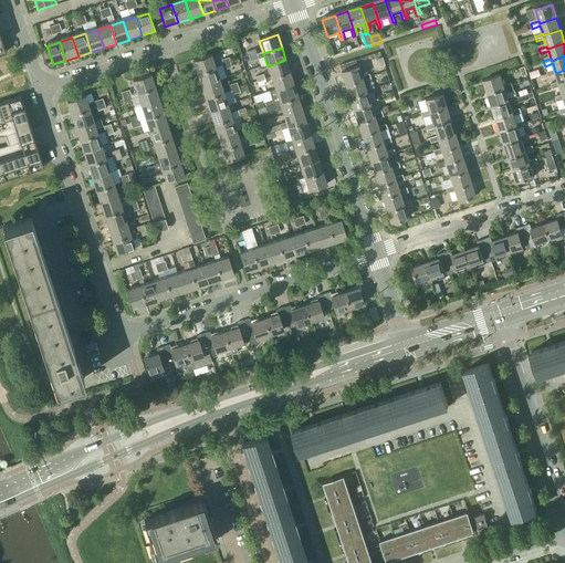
[(198,75),(216,70),(212,56),(194,62),(198,75)]
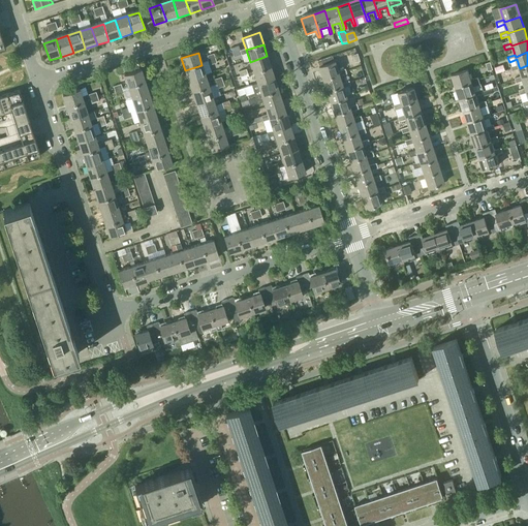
[(271,68),(267,56),(250,62),(254,73),(271,68)]
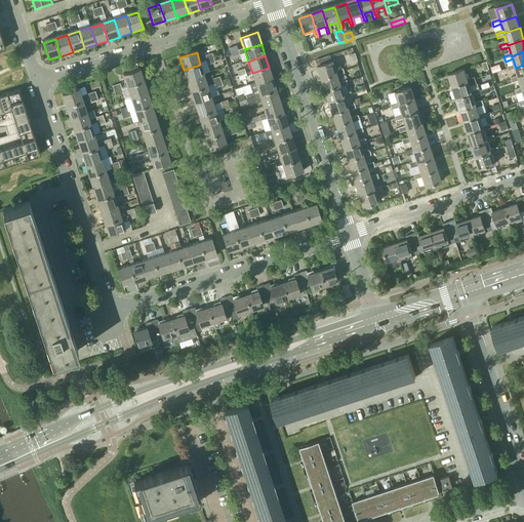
[(317,68),(321,80),(336,75),(335,73),(332,63),(317,68)]
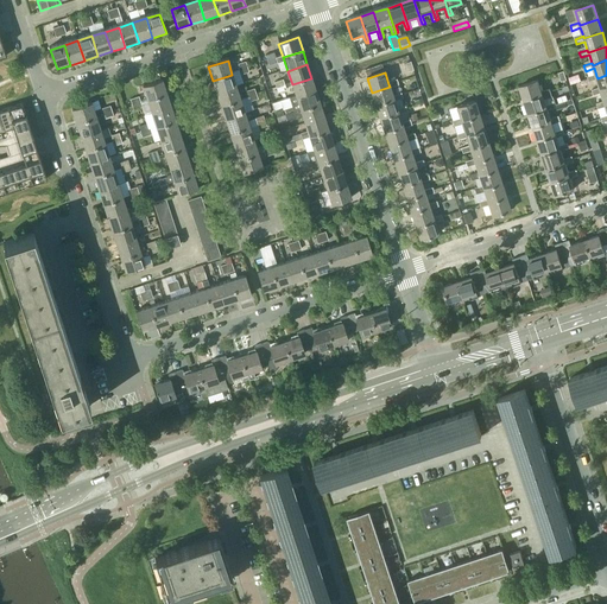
[(236,88),(232,75),(213,81),(217,94),(236,88)]
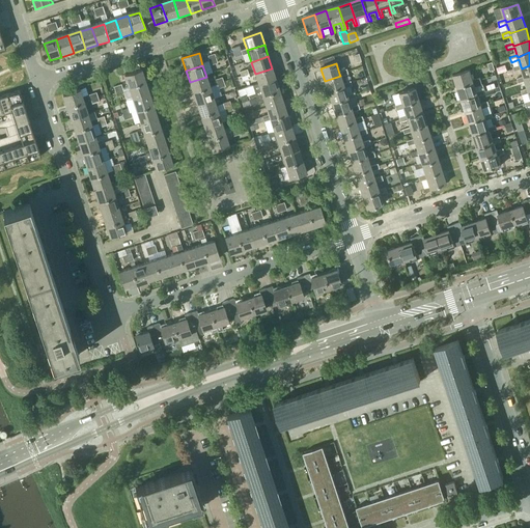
[(529,65),(522,68),(521,66),(513,70),(514,74),(522,72),(525,79),(525,81),(529,79),(529,65)]
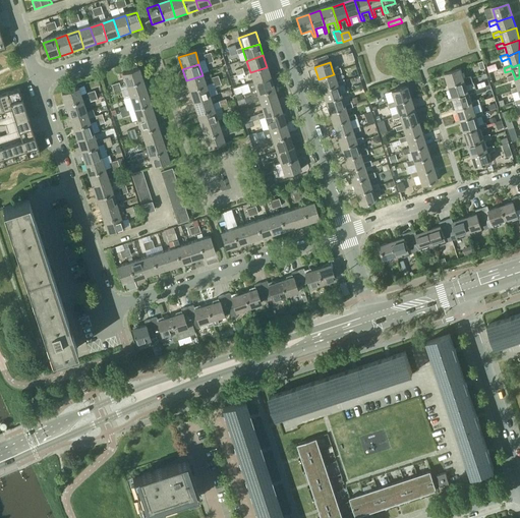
[(271,78),(267,67),(250,72),(253,84),(271,78)]
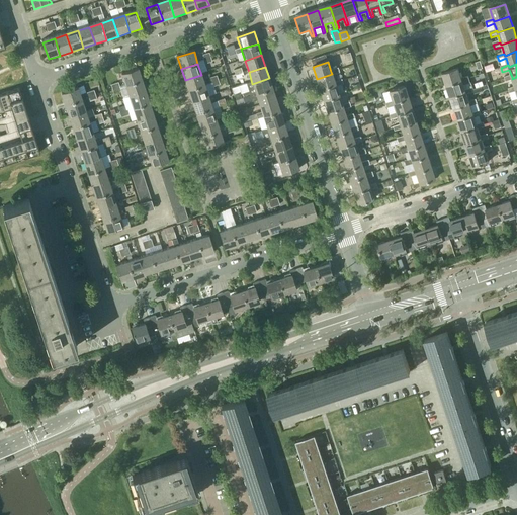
[(121,75),(125,87),(143,82),(139,70),(121,75)]
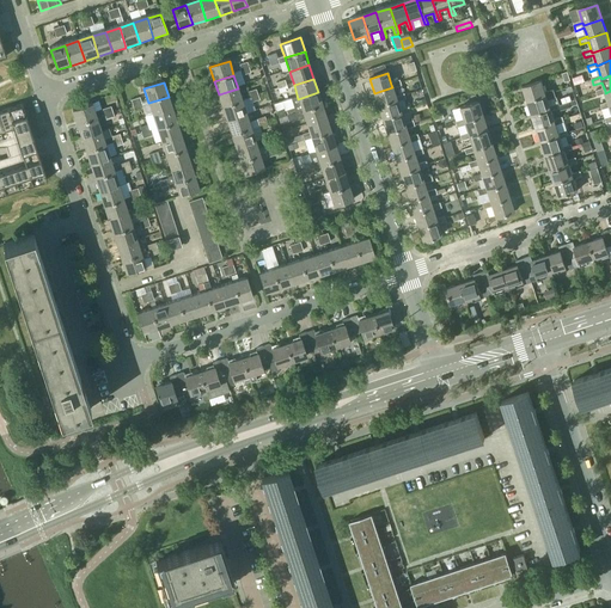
[(399,83),(391,85),(392,87),(374,93),(379,108),(397,102),(396,98),(393,91),(402,87),(399,83)]
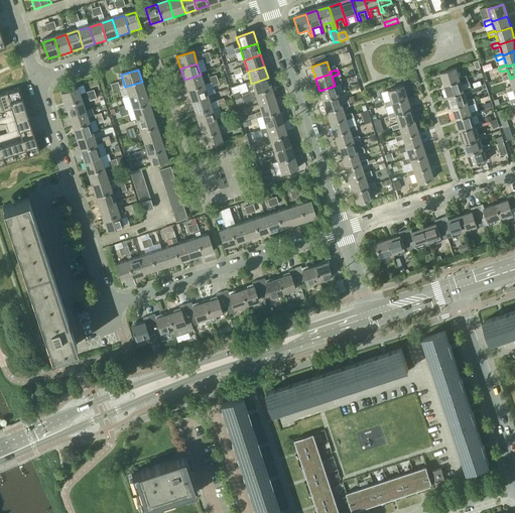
[(441,75),(445,87),(461,82),(460,80),(457,70),(441,75)]
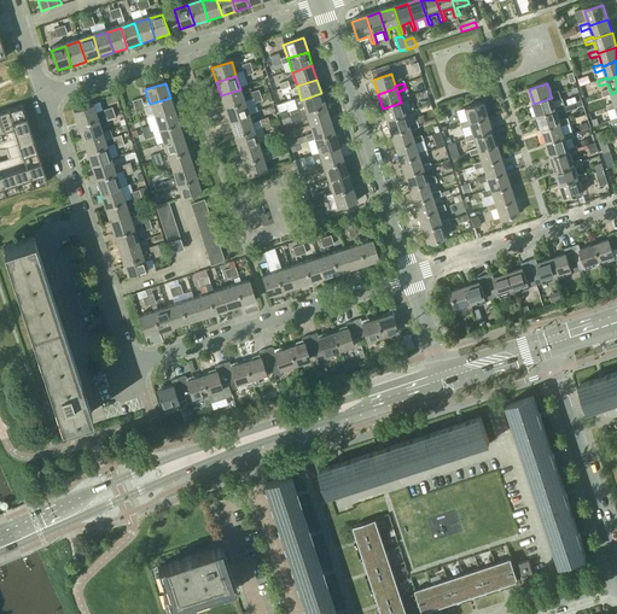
[(245,103),(240,89),(221,95),(225,110),(245,103)]
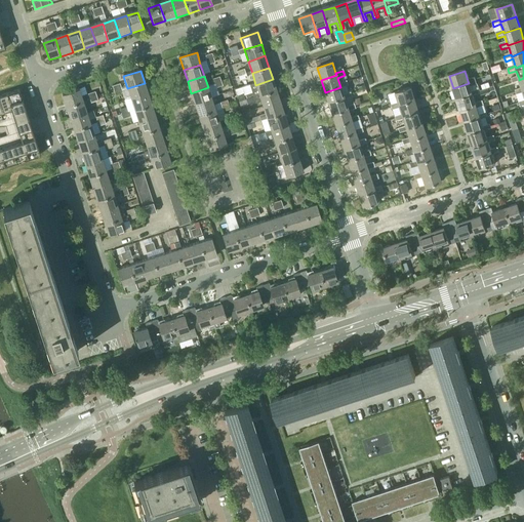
[(453,88),(457,101),(473,95),(472,92),(470,85),(477,83),(475,78),(468,81),(469,83),(453,88)]
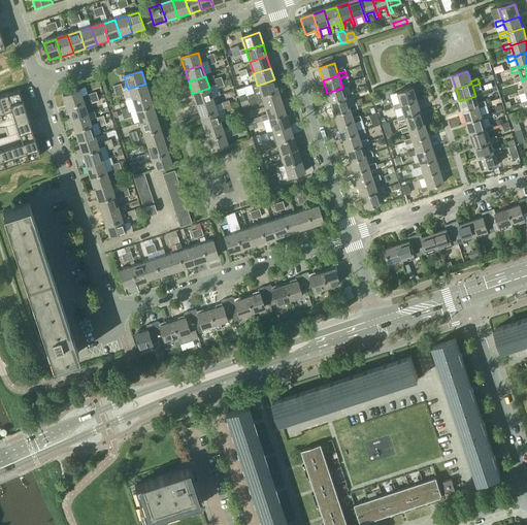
[(526,78),(522,80),(522,78),(515,80),(516,85),(523,83),(525,90),(526,92),(526,78)]
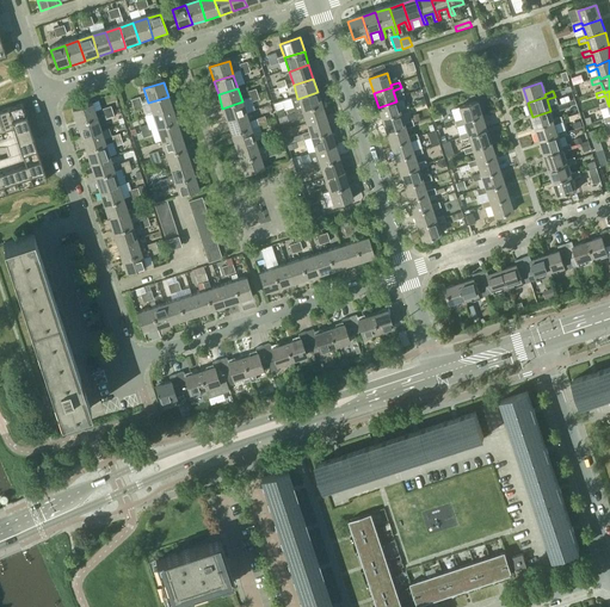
[(321,106),(318,92),(297,99),(291,100),(295,110),(296,115),(302,112),(321,106)]
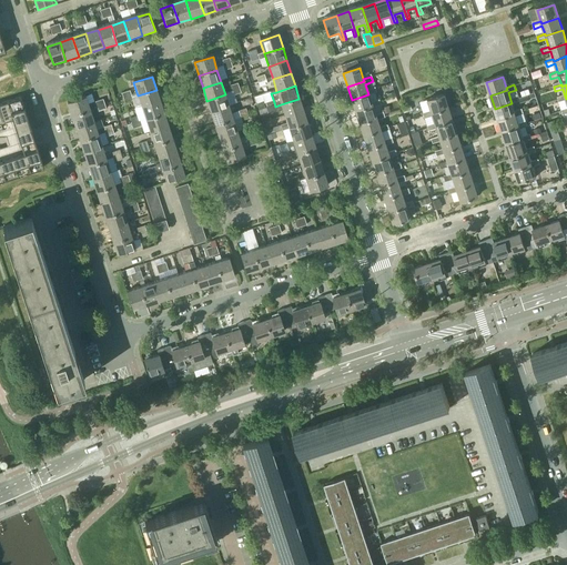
[(375,89),(367,91),(368,94),(352,100),(355,112),(373,107),(372,104),(370,97),(376,94),(375,89)]
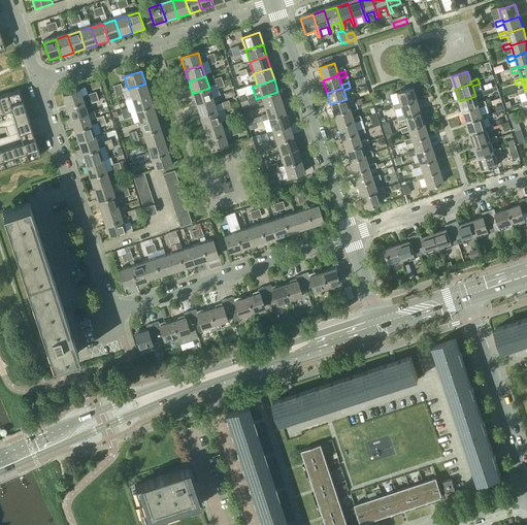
[(149,95),(145,84),(128,89),(132,100),(149,95)]
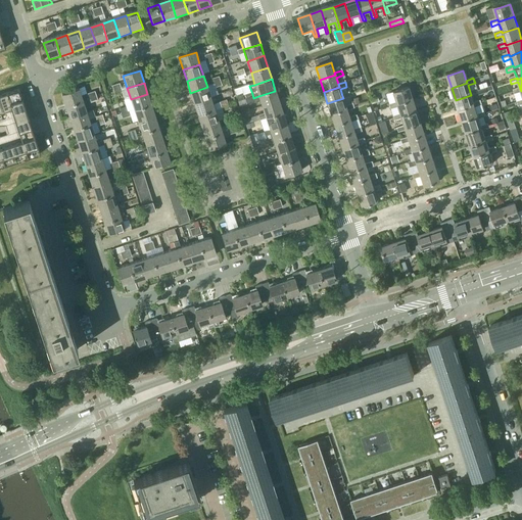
[(211,99),(207,87),(190,93),(194,104),(211,99)]
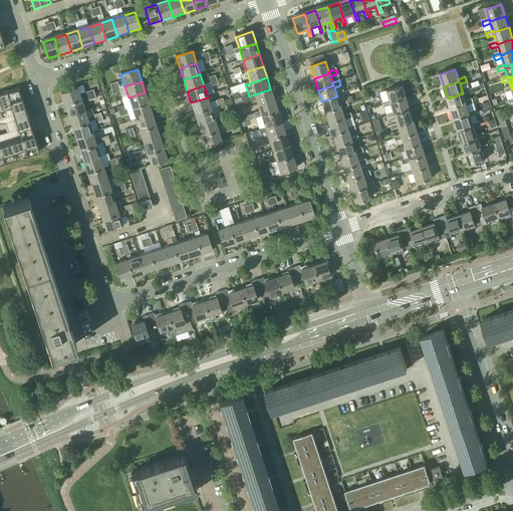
[(391,103),(406,99),(402,86),(387,91),(390,102),(391,103)]
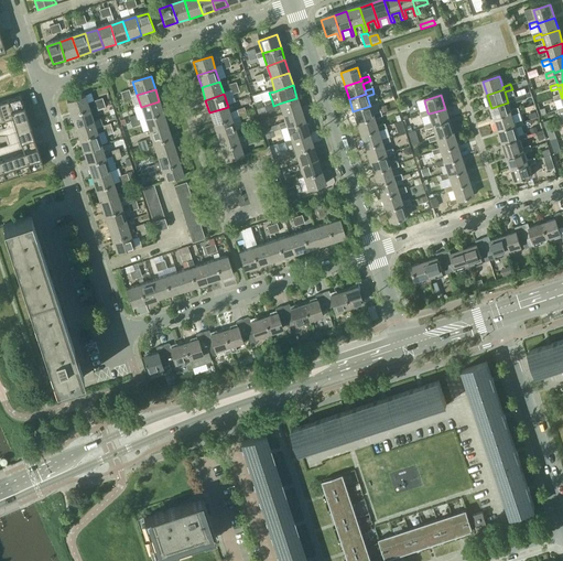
[(72,116),(90,110),(86,97),(68,104),(72,116)]
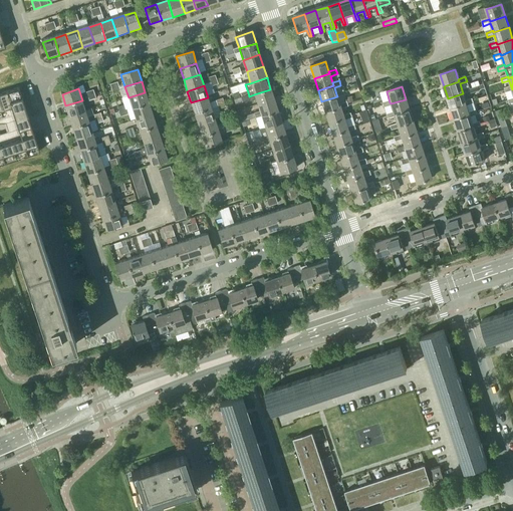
[(448,98),(451,109),(467,104),(466,102),(463,95),(470,92),(470,90),(469,88),(462,90),(463,93),(448,98)]
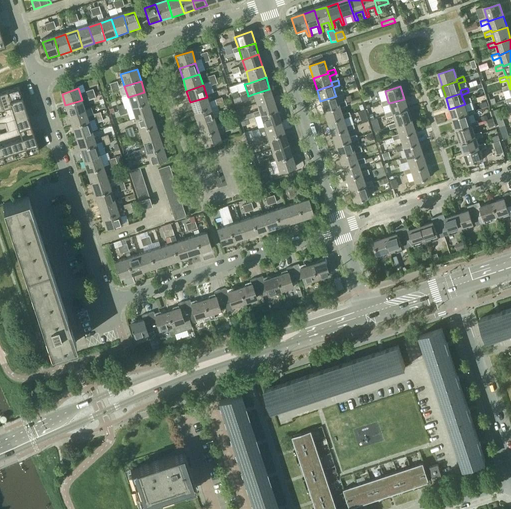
[(7,93),(12,109),(13,111),(25,107),(19,89),(7,93)]
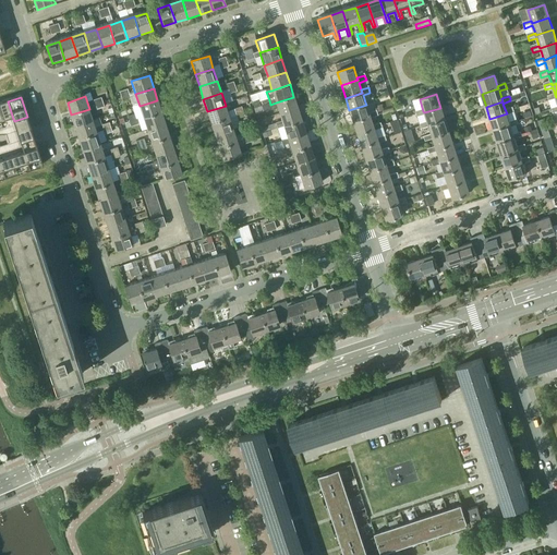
[(298,109),(293,97),(276,103),(280,115),(298,109)]
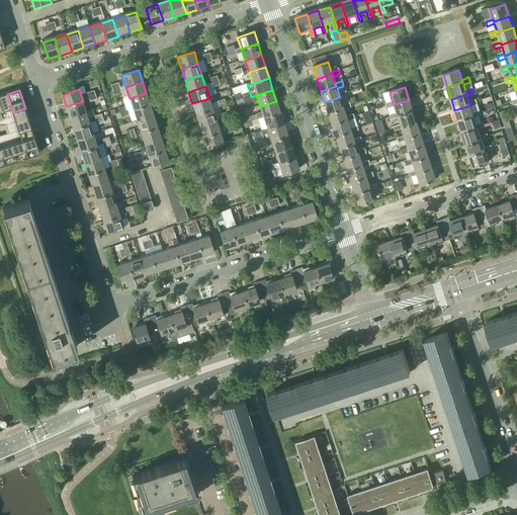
[(150,104),(146,93),(130,98),(134,110),(150,104)]
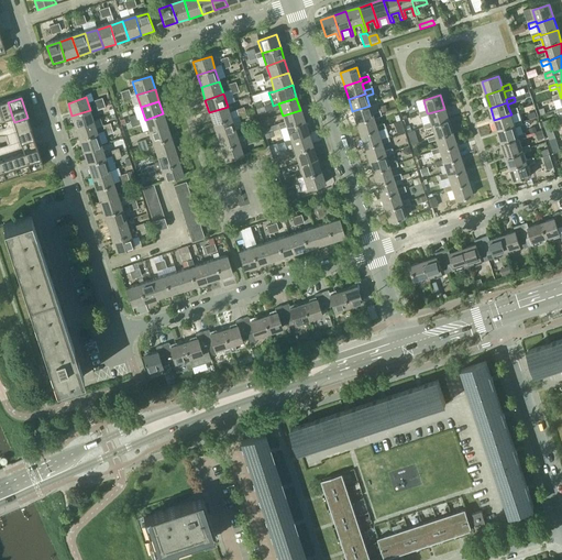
[(376,101),(368,103),(370,106),(352,111),(356,123),(373,118),(373,116),(370,108),(377,106),(376,101)]
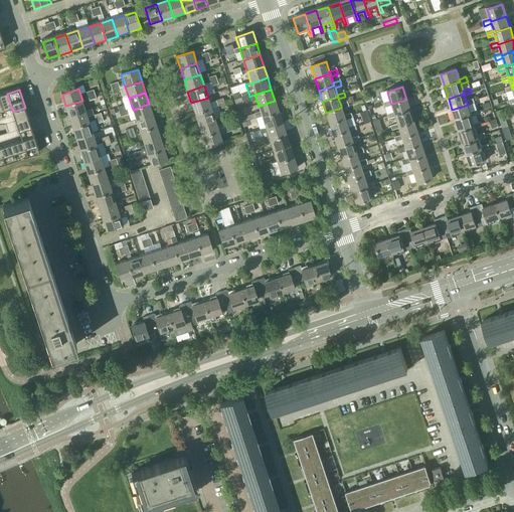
[(12,110),(7,94),(0,96),(0,111),(1,114),(12,110)]
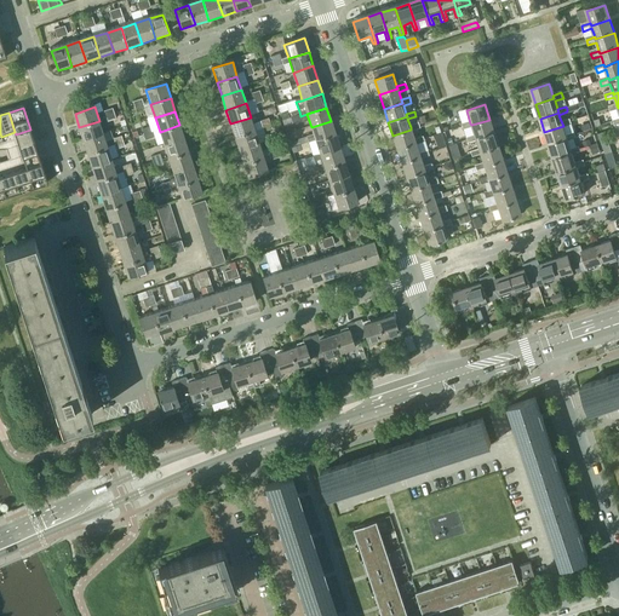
[(254,131),(251,117),(230,124),(235,137),(254,131)]
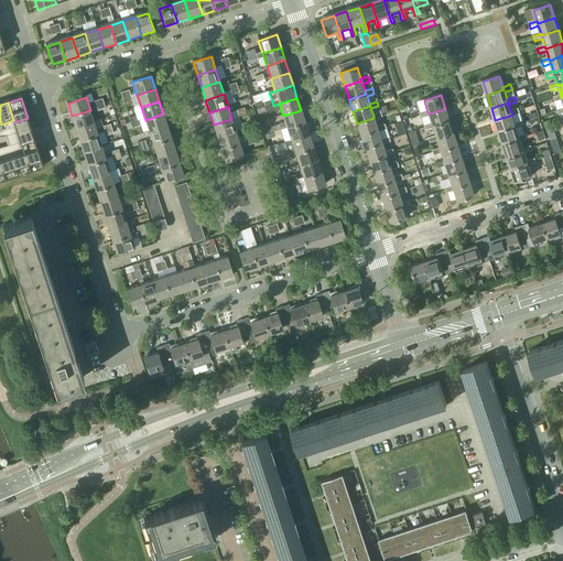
[(433,127),(450,121),(445,109),(429,114),(428,112),(420,115),(422,119),(430,117),(432,125),(433,127)]
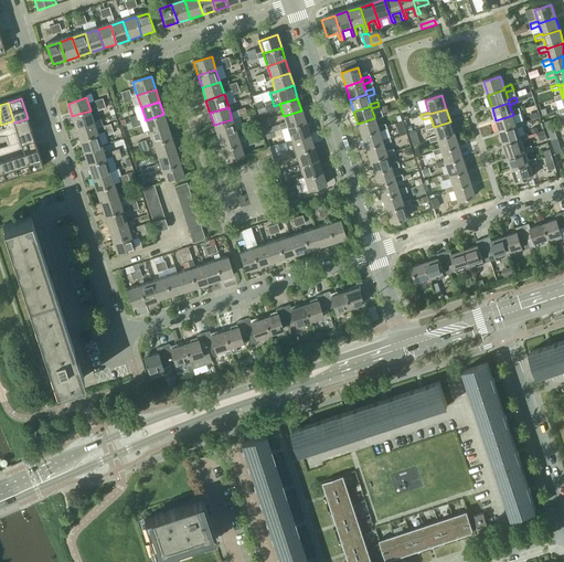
[(496,120),(500,134),(517,128),(517,125),(513,117),(521,115),(520,109),(512,113),(513,115),(496,120)]
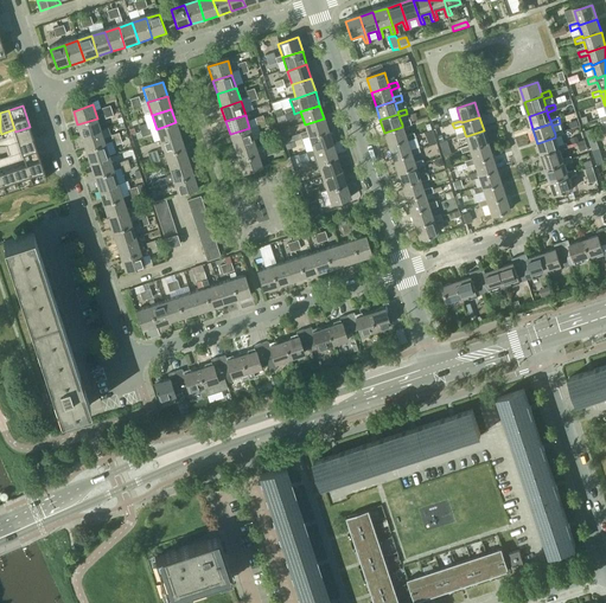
[(102,132),(97,119),(77,124),(82,139),(102,132)]
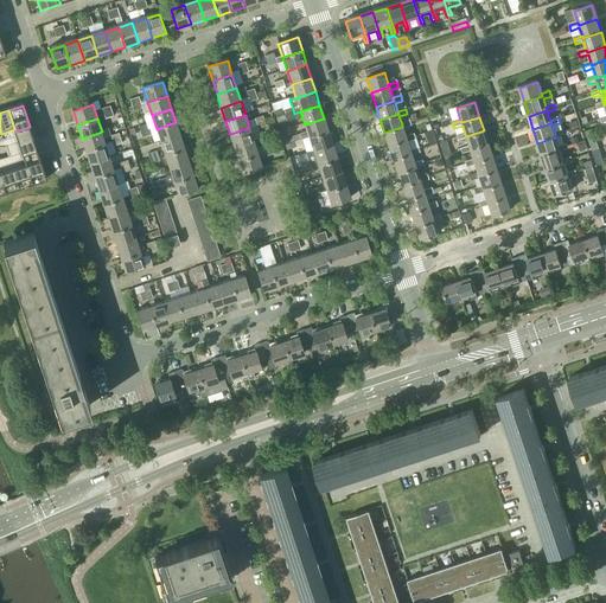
[(329,132),(324,119),(305,124),(310,139),(329,132)]
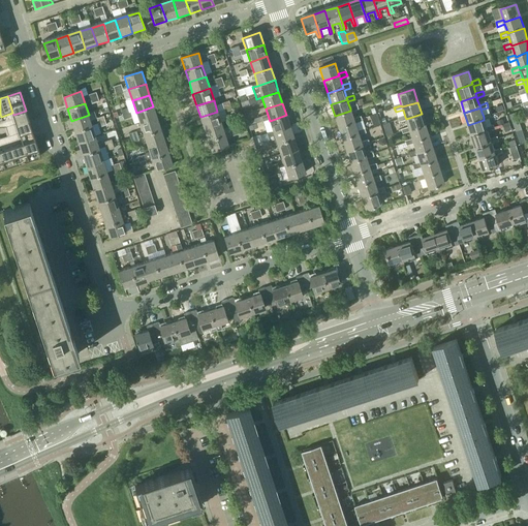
[(157,119),(153,106),(136,113),(141,124),(157,119)]
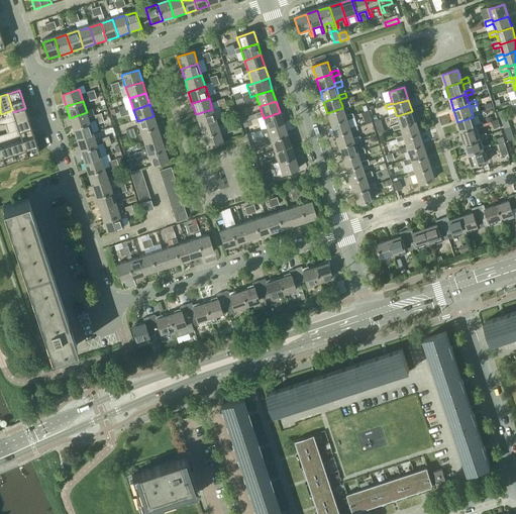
[(349,104),(342,106),(342,108),(327,113),(331,125),(346,120),(345,118),(343,111),(350,108),(349,104)]
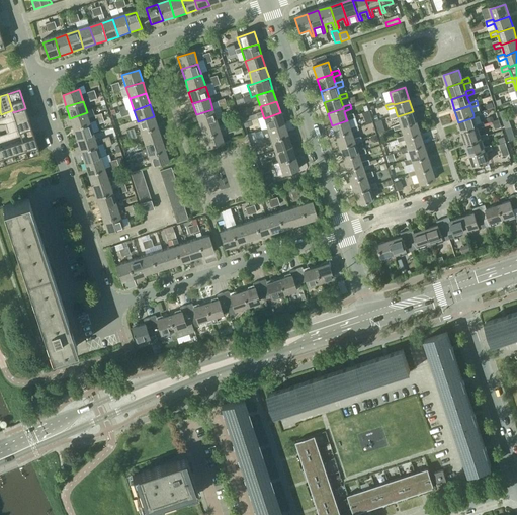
[(17,126),(30,121),(25,108),(13,112),(17,126)]
